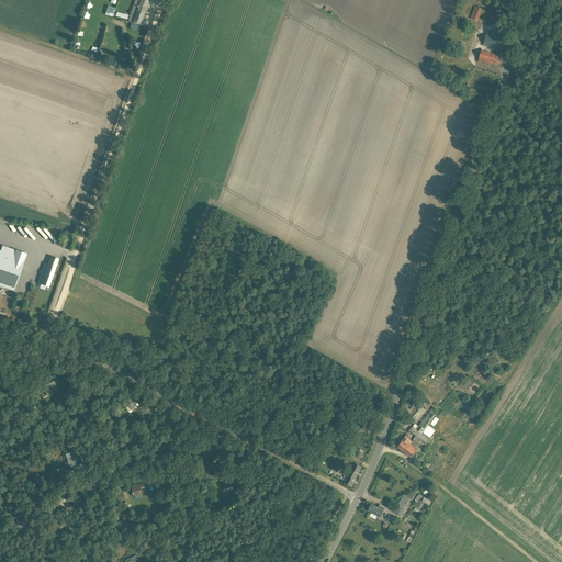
[(135,0),(135,1),(128,20),(141,24),(148,0),(135,0)]
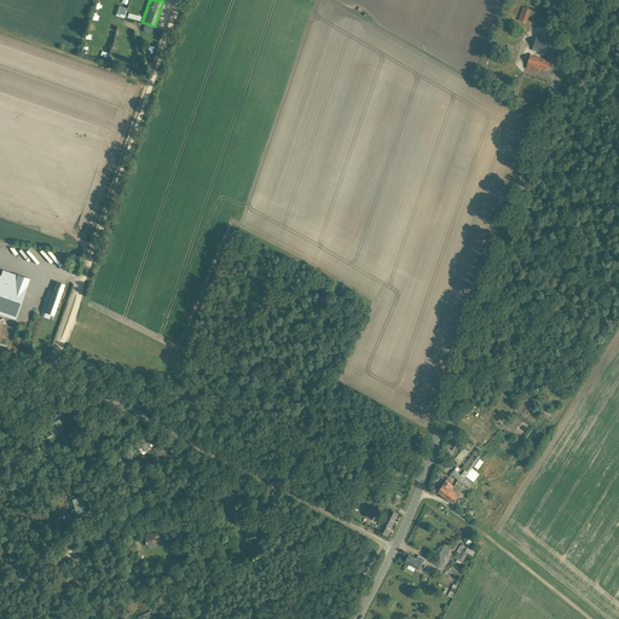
[(125,18),(128,9),(119,6),(115,16),(125,18)]
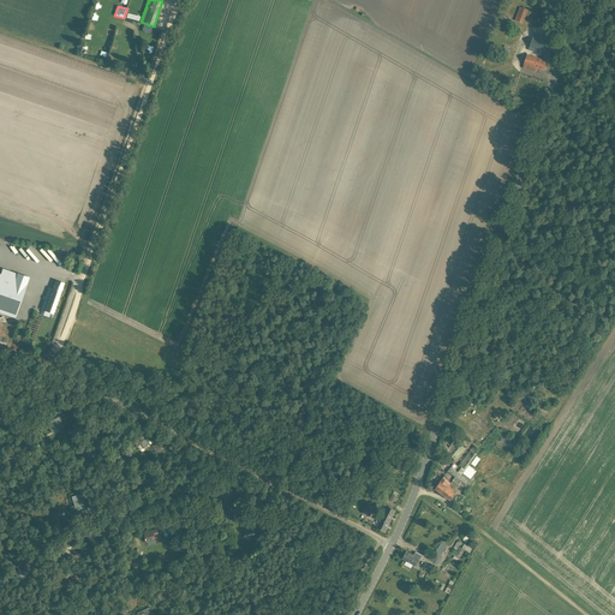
[(520,7),(515,21),(523,23),(527,10),(520,7)]
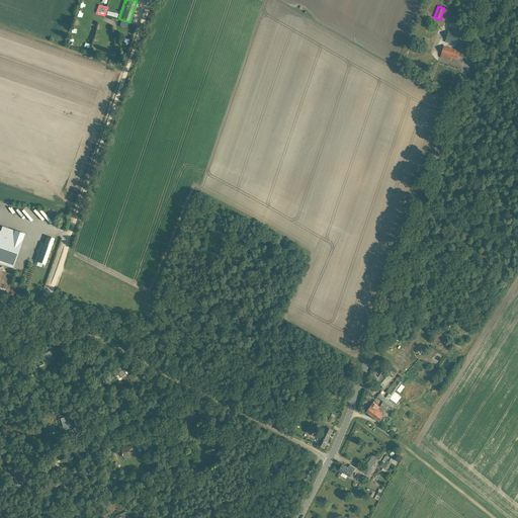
[(451,61),(452,57),(458,59),(465,37),(448,31),(445,42),(449,44),(450,40),(458,44),(456,50),(444,46),(440,57),(451,61)]
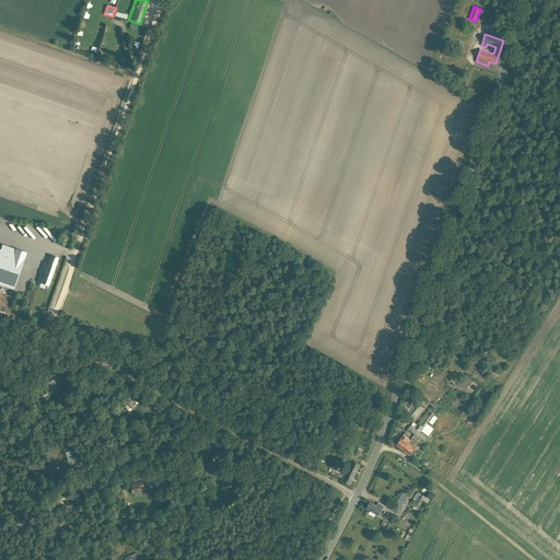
[(447,67),(444,74),(451,77),(454,69),(447,67)]
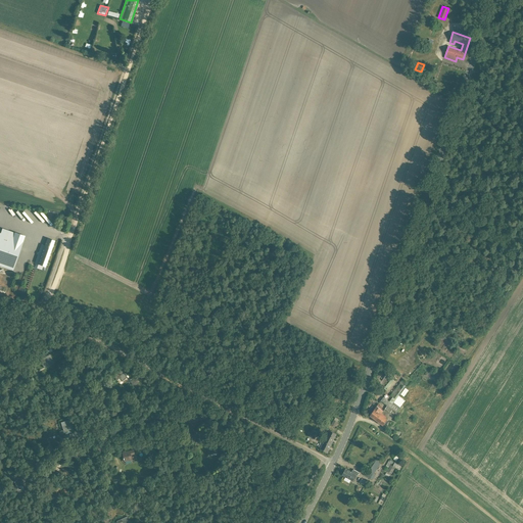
[(0,265),(13,270),(24,238),(25,238),(26,235),(14,232),(13,237),(0,232),(0,265)]
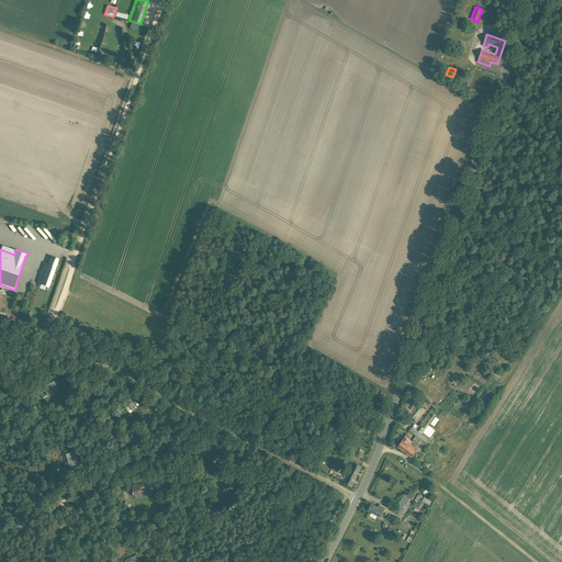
[(47,266),(44,263),(37,282),(51,287),(59,259),(51,256),(47,266)]
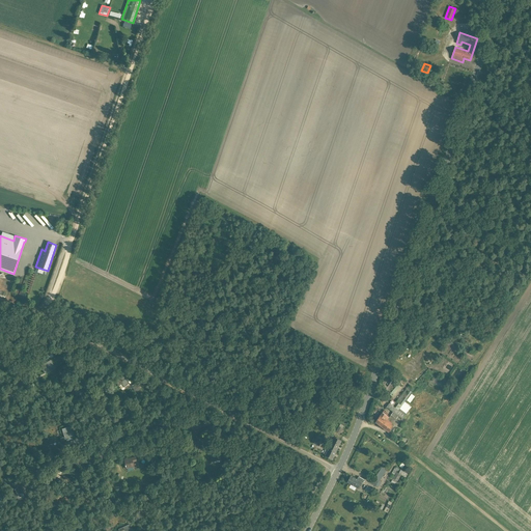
[(40,365),(42,367),(45,373),(55,368),(51,360),(40,365)]
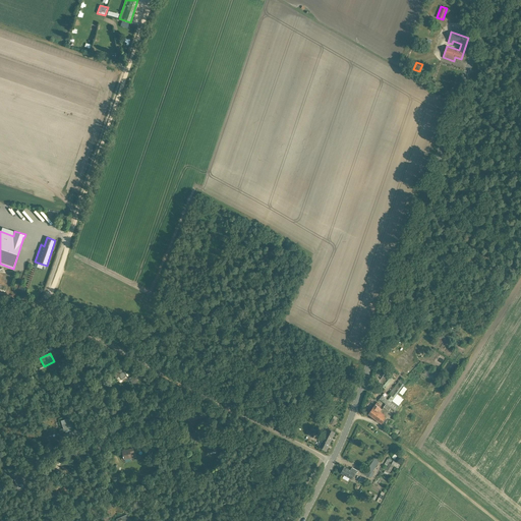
[(121,368),(119,370),(113,374),(116,379),(119,377),(121,380),(127,375),(121,368)]
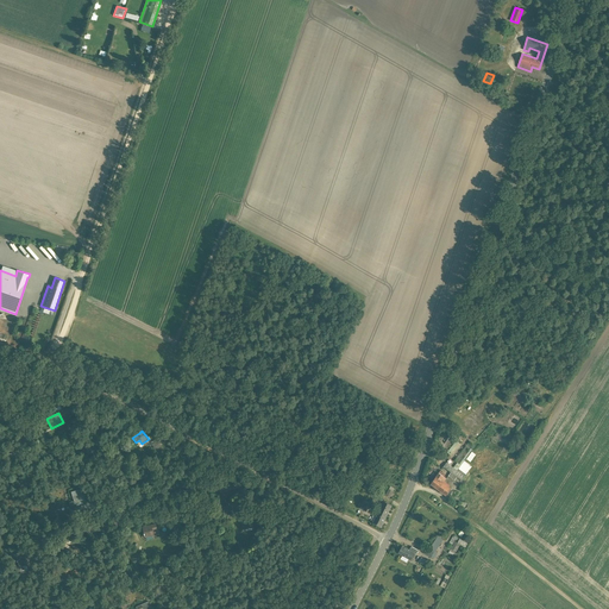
[(158,437),(151,443),(154,447),(161,441),(158,437)]
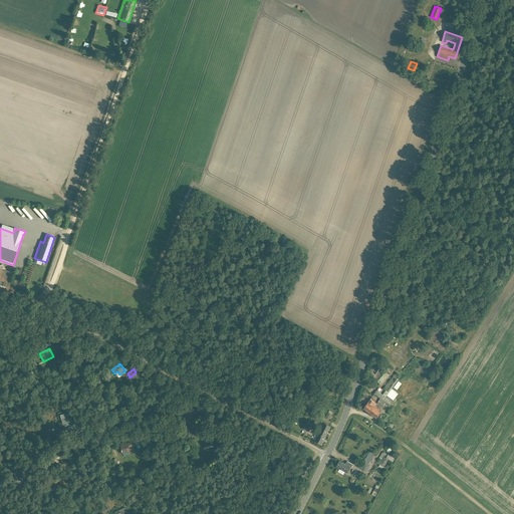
[(379,383),(388,373),(386,371),(377,381),(379,383)]
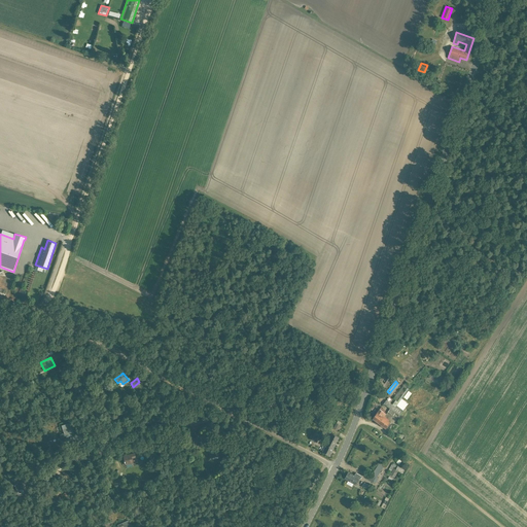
[(409,390),(403,396),(408,399),(412,393),(409,390)]
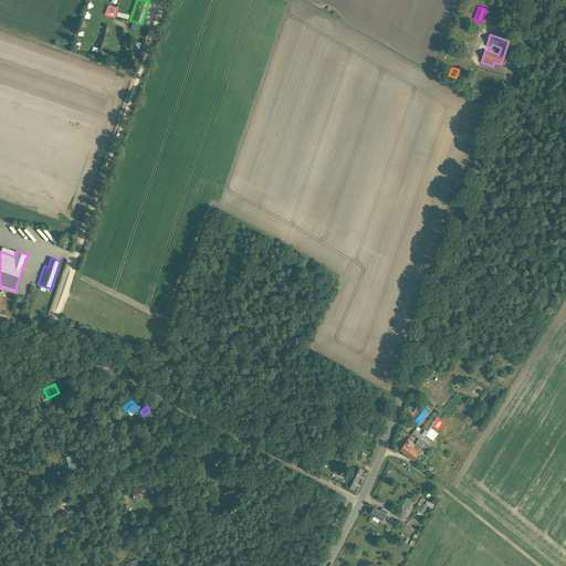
[(432,428),(427,435),(433,440),(439,432),(432,428)]
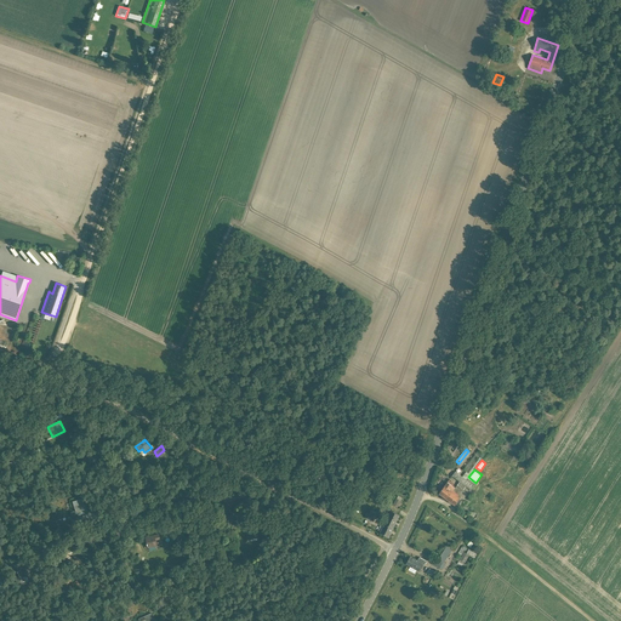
[(459,482),(460,482),(466,486),(471,490),(476,484),(471,480),(467,478),(466,479),(462,477),(459,482)]
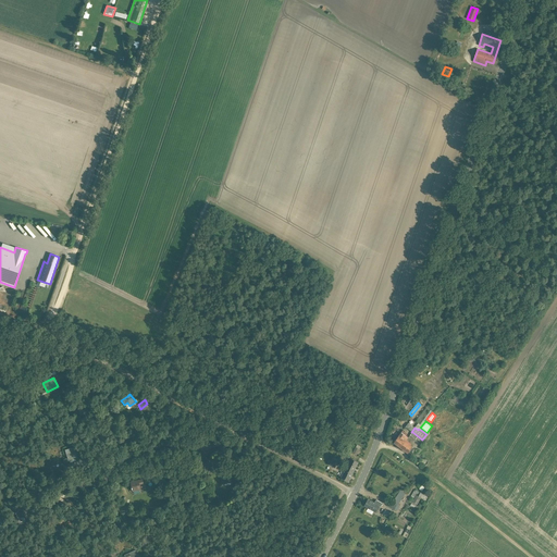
[(394,442),(401,447),(407,441),(406,440),(408,437),(405,435),(401,432),(394,442)]
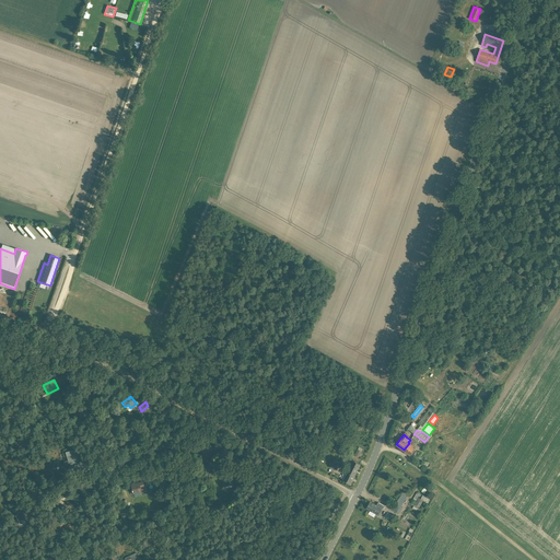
[(410,455),(412,453),(415,450),(413,448),(415,446),(409,443),(404,450),(410,455)]
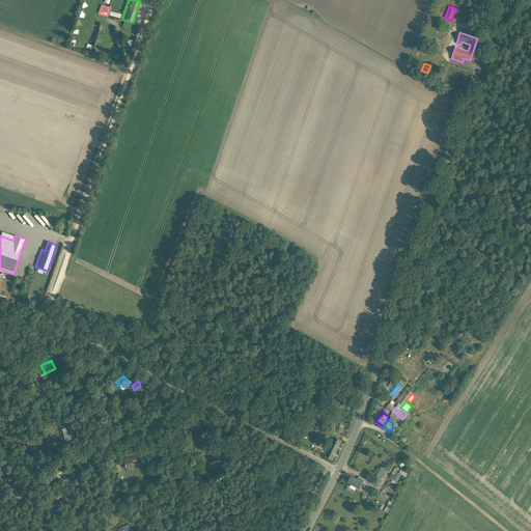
[(74,437),(73,434),(71,426),(62,428),(64,439),(74,437)]
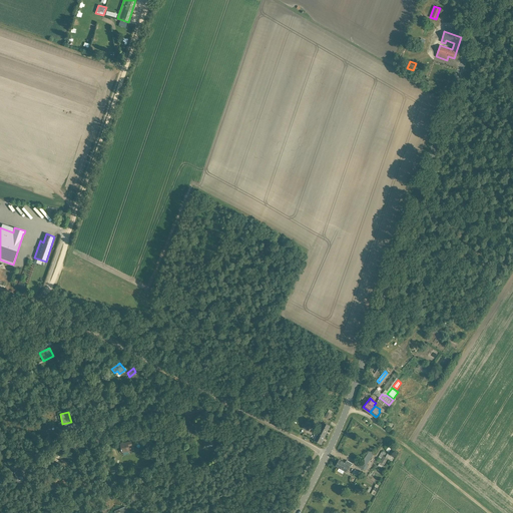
[(312,424),(307,422),(303,428),(309,431),(312,424)]
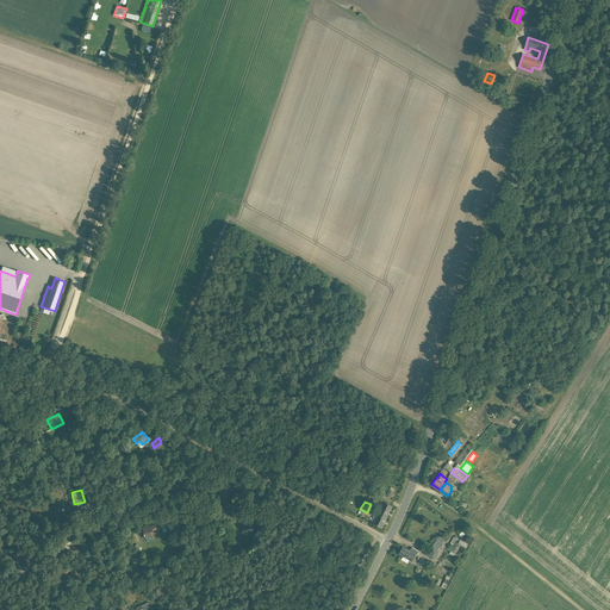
[(387,517),(375,510),(373,515),(377,517),(374,523),(383,528),(387,517)]
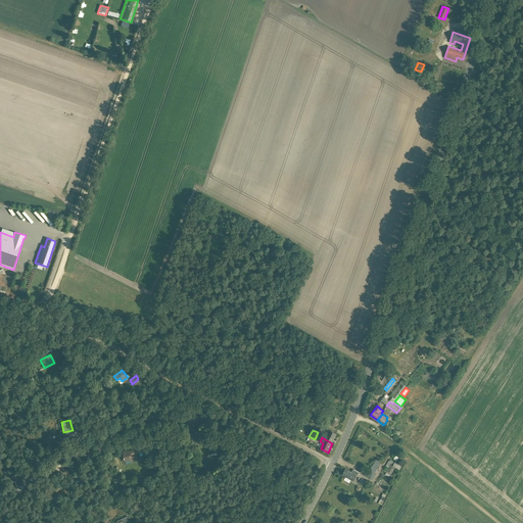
[(211,445),(207,446),(208,448),(207,448),(208,452),(209,452),(209,455),(217,453),(216,447),(219,446),(218,442),(211,443),(211,445)]
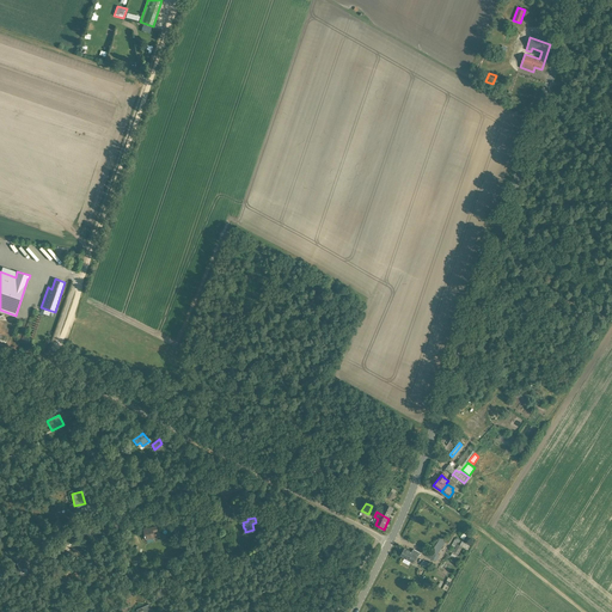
[(106,531),(114,525),(110,520),(103,526),(106,531)]
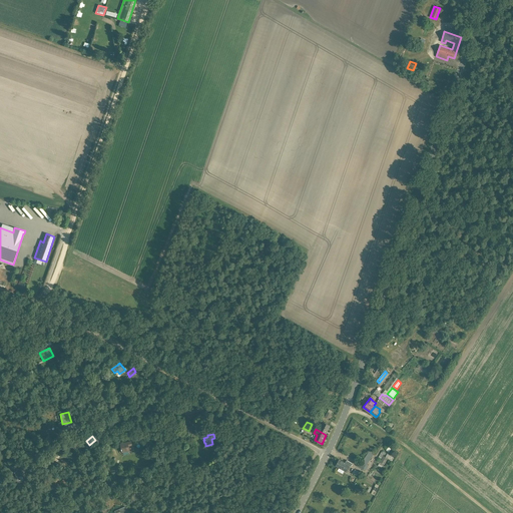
[(121,452),(124,452),(129,451),(128,447),(131,446),(130,441),(120,444),(121,449),(120,449),(120,451),(121,451),(121,452)]
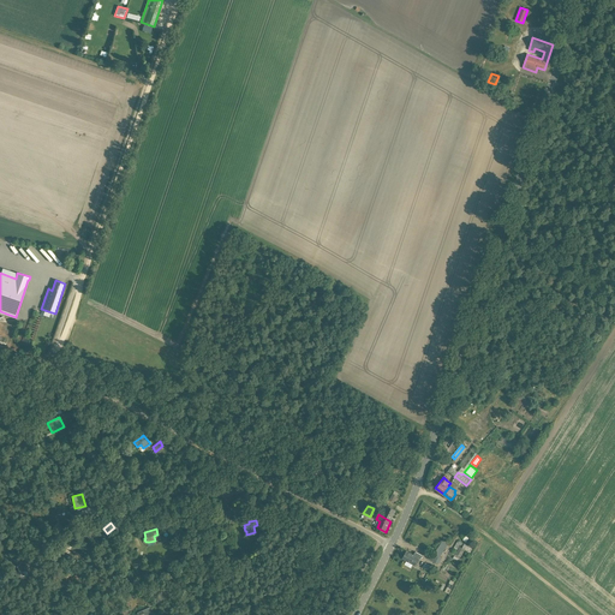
[(461,545),(463,543),(459,541),(458,543),(457,543),(454,548),(458,550),(455,554),(458,555),(460,557),(465,549),(470,553),(472,549),(467,545),(464,544),(463,547),(461,548),(460,547),(461,545)]
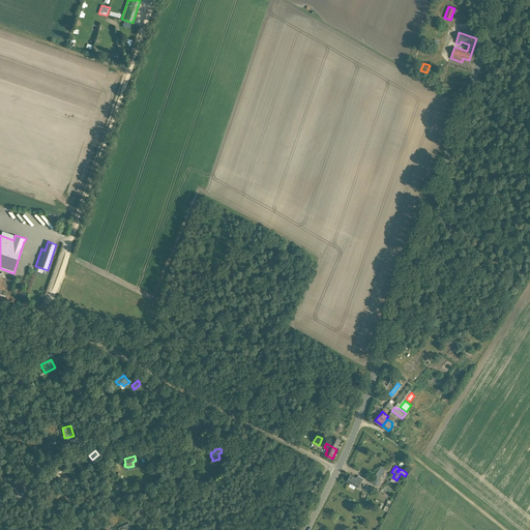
[(347,481),(349,482),(358,488),(361,481),(351,475),(347,481)]
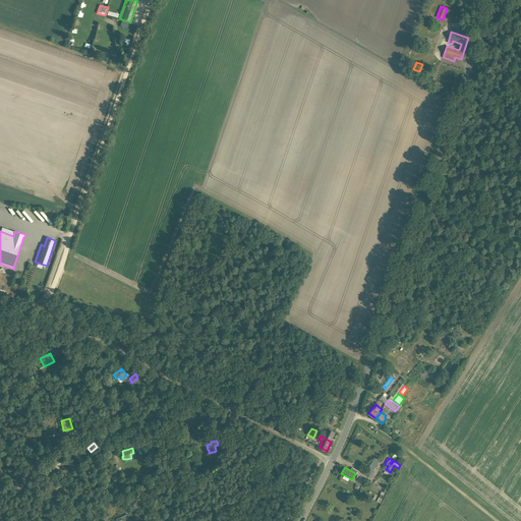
[(12,471),(15,481),(22,480),(21,476),(25,475),(23,468),(12,471)]
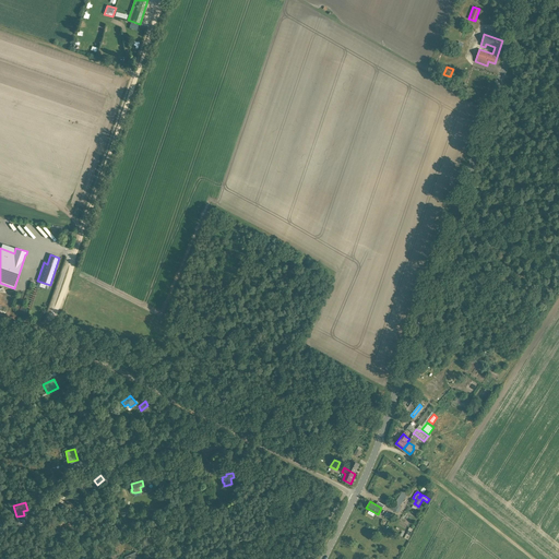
[(402,536),(405,531),(403,530),(396,527),(396,528),(402,532),(401,535),(402,536)]
